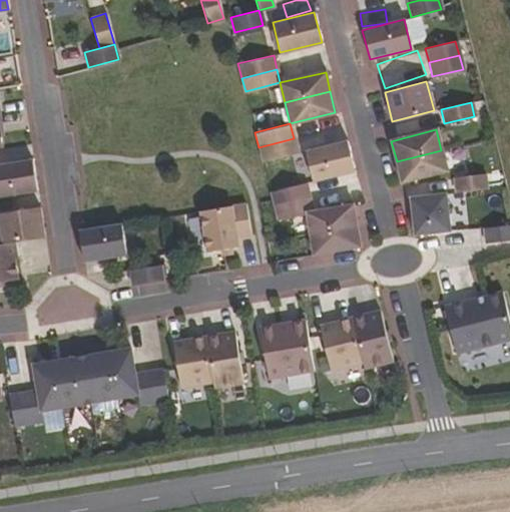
[(297,152),(294,138),(259,147),(262,161),(297,152)]
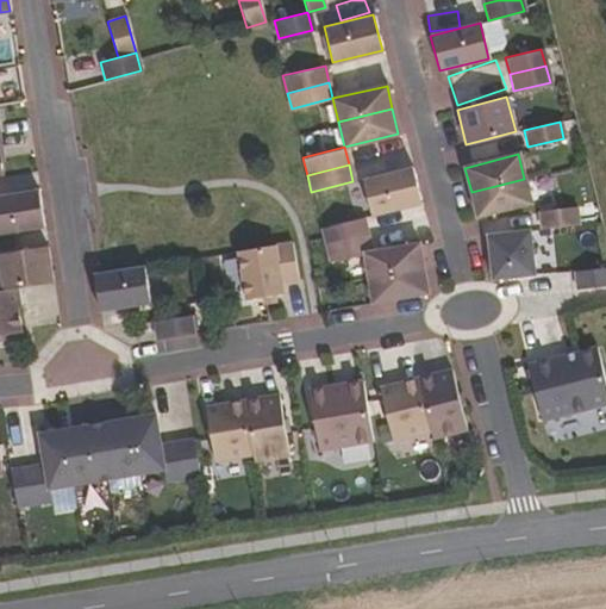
[(411,167),(362,179),(372,215),(420,203),(411,167)]
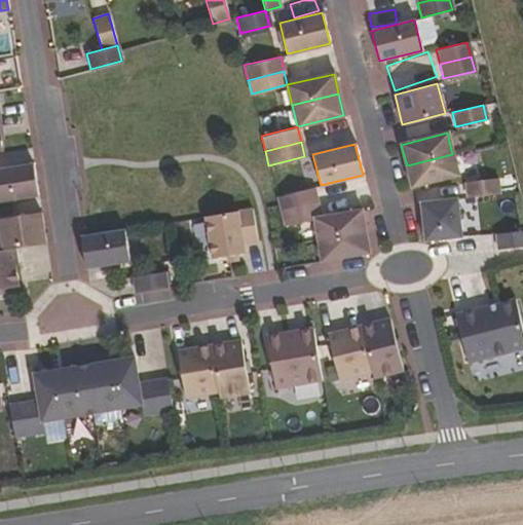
[(452,154),(407,165),(411,186),(458,175),(452,154)]
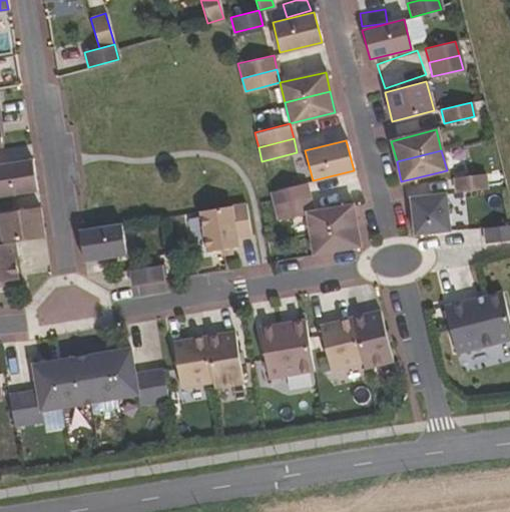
[(31,159),(0,164),(0,195),(36,190),(31,159)]
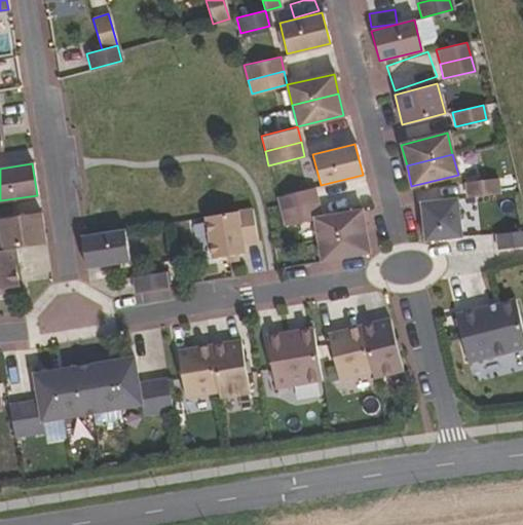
[(496,179),(464,182),(465,197),(498,194),(496,179)]
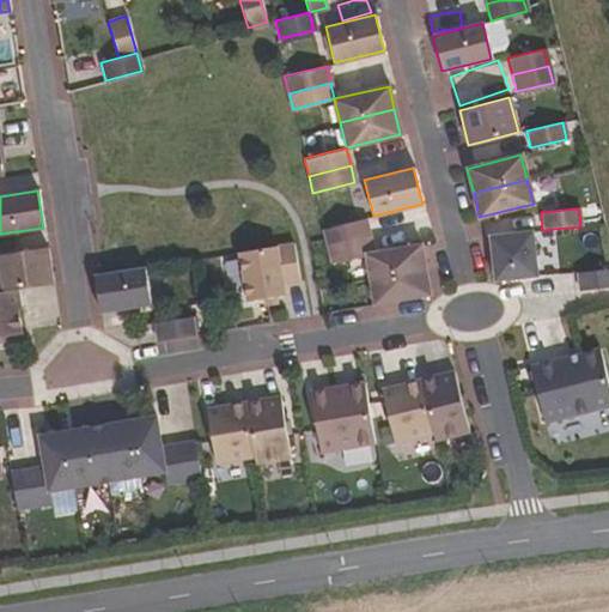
[(364,218),(322,229),(326,247),(369,235),(364,218)]
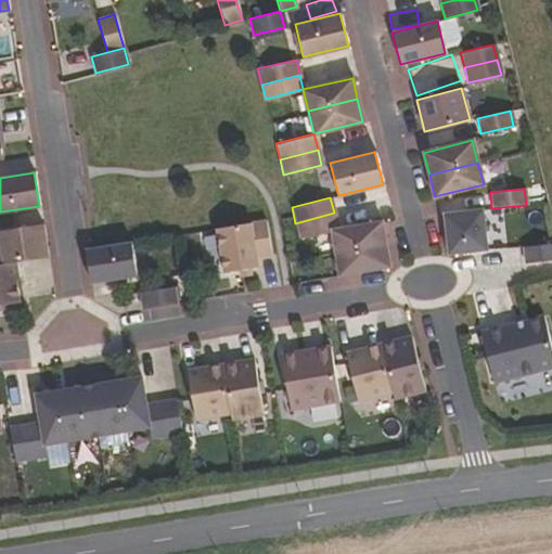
[(486,249),(482,209),(444,215),(448,254),(486,249)]
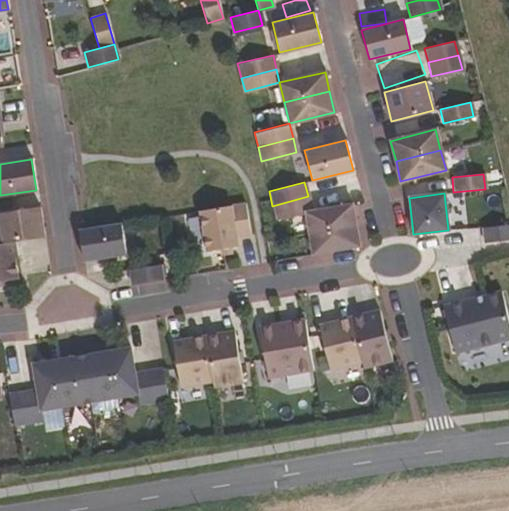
[(308,196),(272,206),(276,219),(305,212),(310,233),(355,225),(351,204),(311,211),(308,196)]
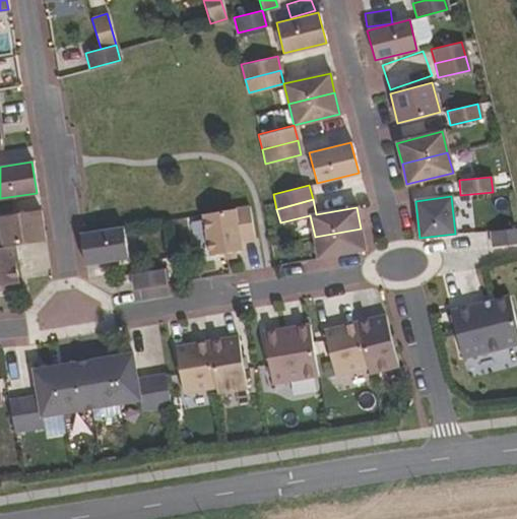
[(248,206),(202,214),(208,255),(240,251),(239,240),(253,238),(248,206)]
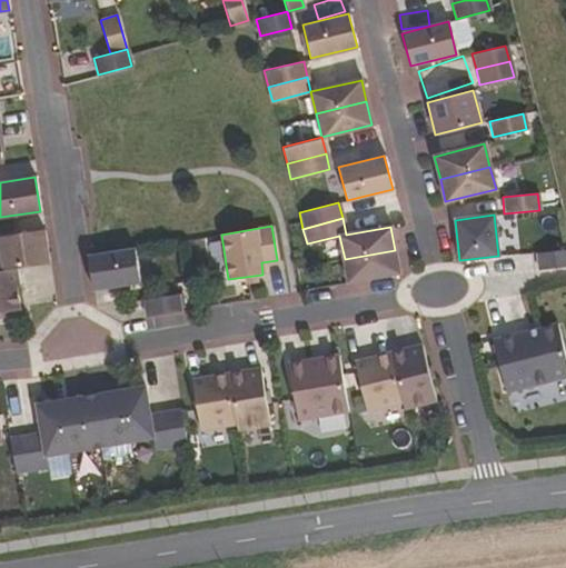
[(0,250),(3,270),(15,268),(48,263),(43,230),(0,237),(0,250)]
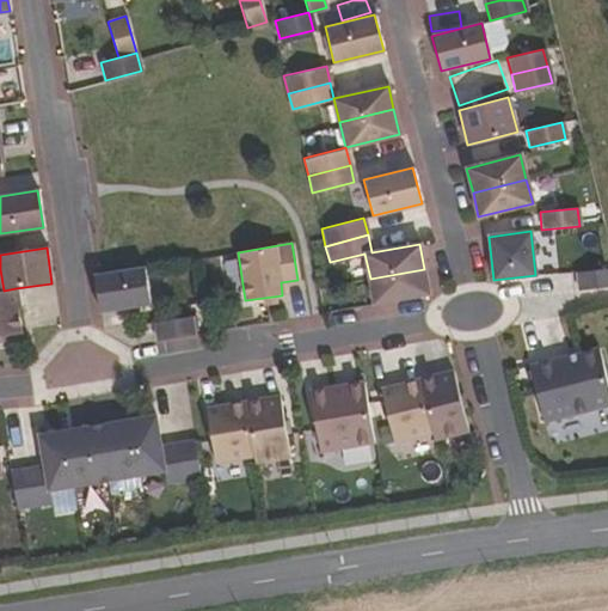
[(149,304),(143,268),(93,276),(99,312),(149,304)]
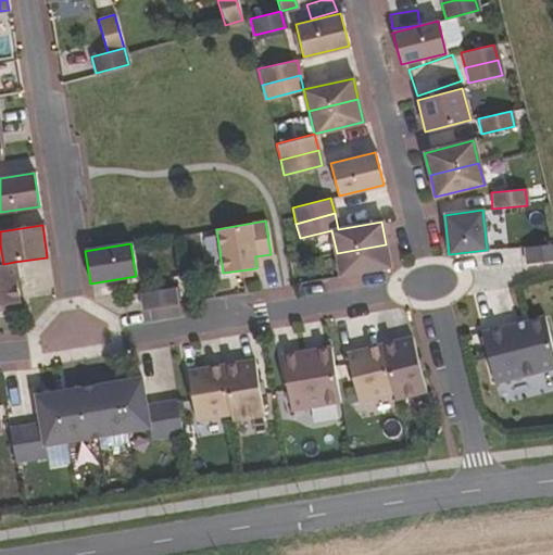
[(552,243),(524,247),(526,264),(552,261),(552,243)]
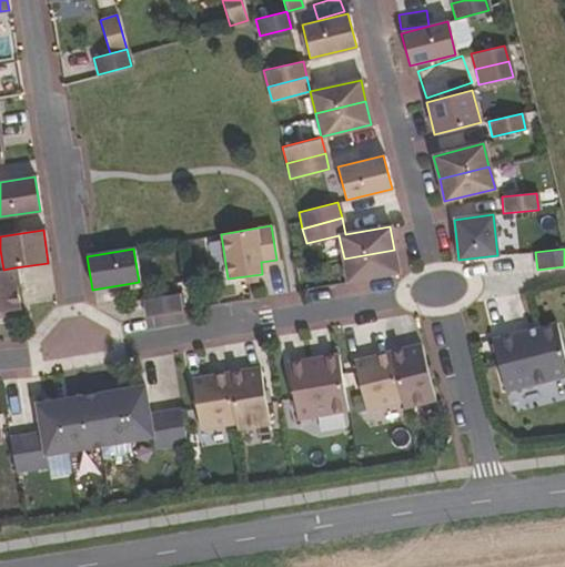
[(394,250),(344,259),(349,282),(397,273),(394,250)]
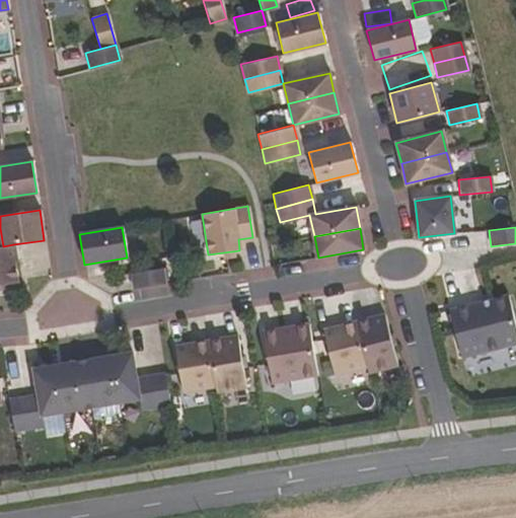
[(3,246),(0,246),(0,285),(17,282),(13,260),(16,260),(13,244),(3,246)]
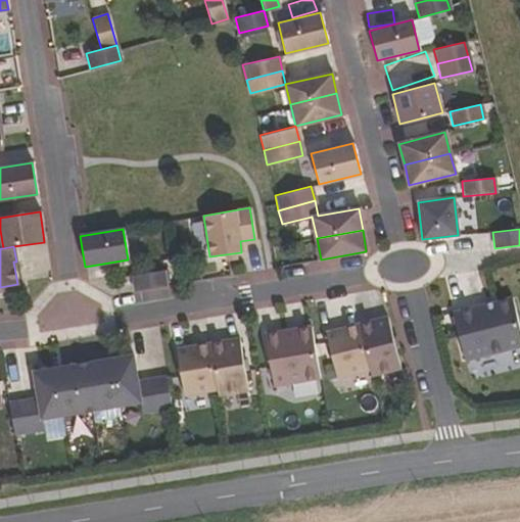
[(162,271),(131,276),(134,291),(166,285),(162,271)]
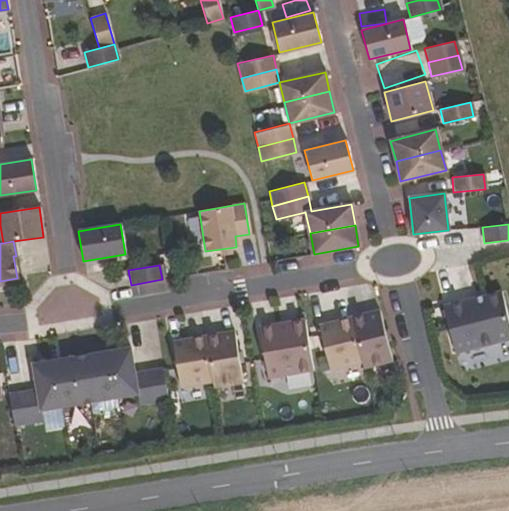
[(508,327),(499,290),(442,305),(454,351),(508,337),(508,327)]
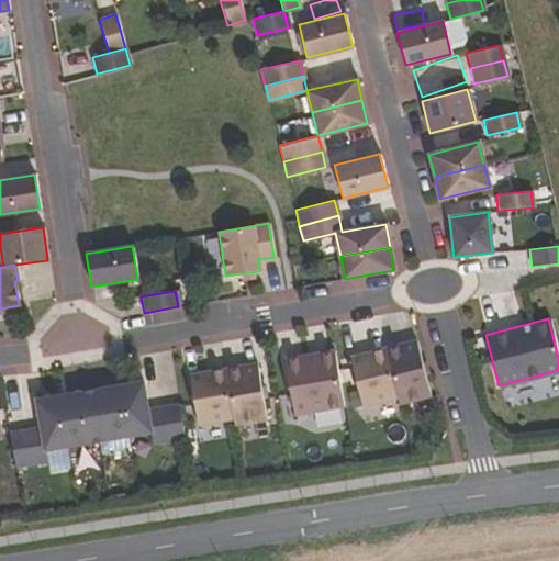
[(415,341),(383,348),(397,397),(398,404),(429,395),(415,341)]
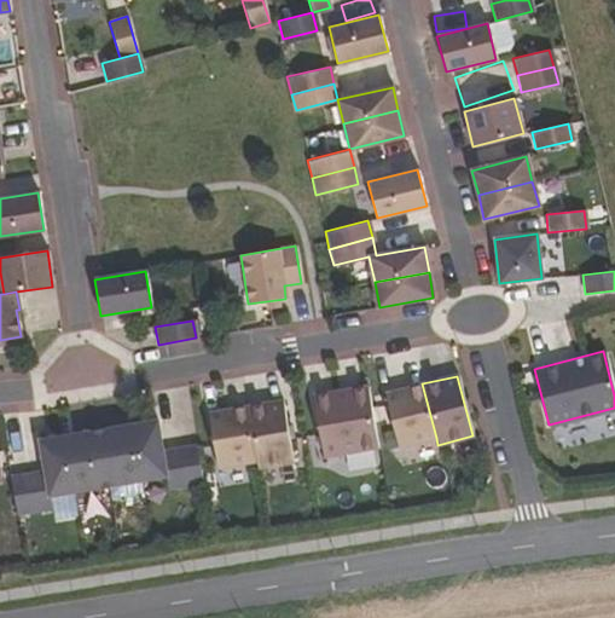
[(436,438),(422,383),(384,393),(398,446),(436,438)]
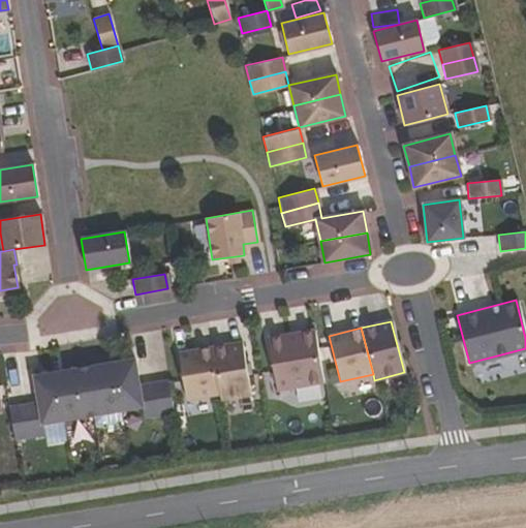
[(314,331),(268,338),(276,390),(321,381),(314,331)]
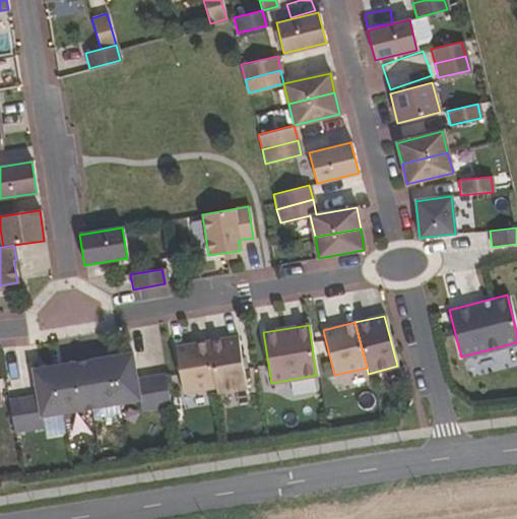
[(237,337),(207,341),(215,386),(216,393),(246,387),(237,337)]
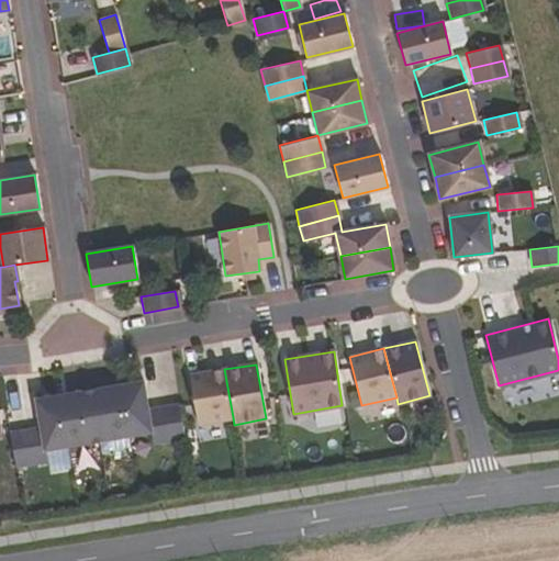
[(233,417),(224,369),(189,374),(197,423),(233,417)]
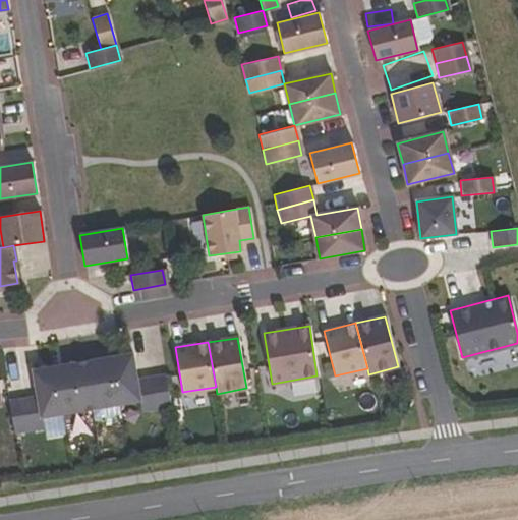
[(169,404),(164,373),(135,379),(131,352),(33,369),(38,396),(8,401),(13,431),(42,426),(40,417),(139,400),(140,409),(169,404)]
